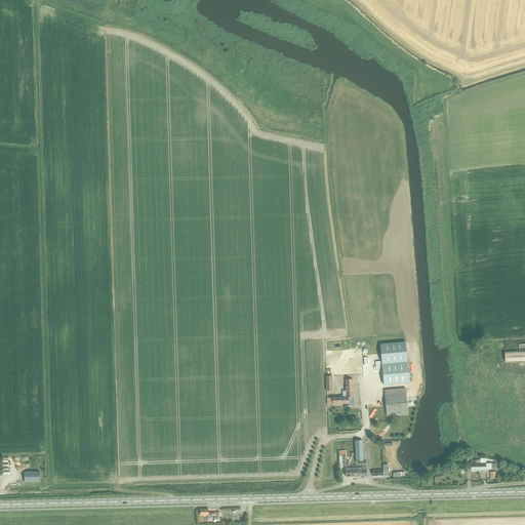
[(405,341),(380,345),(382,365),(384,386),(409,382),(407,362),(405,341)]
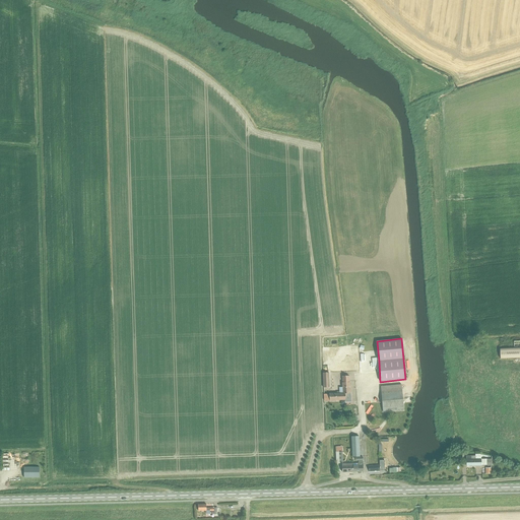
[(519,347),(500,348),(501,359),(519,358),(519,347)]
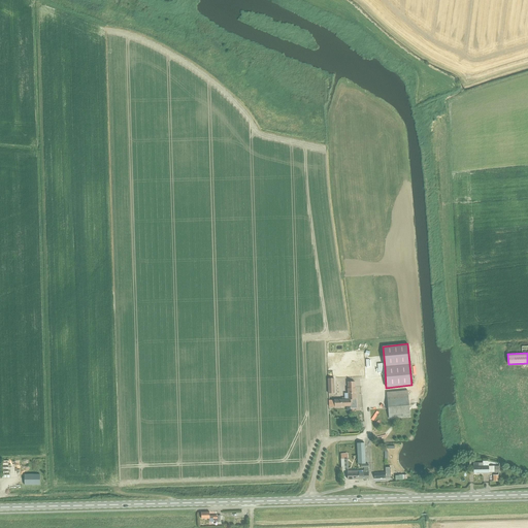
[(351,405),(351,407),(357,407),(357,399),(355,399),(355,393),(355,388),(355,382),(348,382),(348,388),(348,393),(349,393),(349,399),(329,400),(329,406),(351,405)]
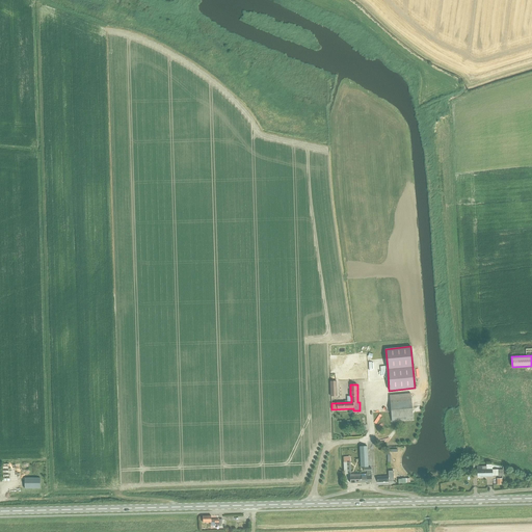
[(410,394),(390,395),(391,410),(392,416),(392,422),(414,420),(411,394),(410,394)]
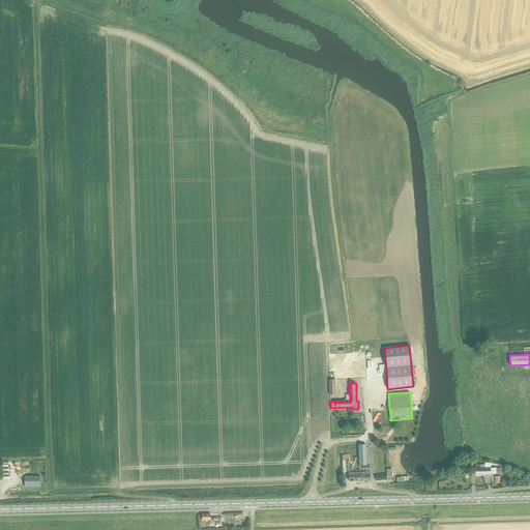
[(480,465),(475,465),(476,474),(491,474),(501,473),(501,467),(491,468),(490,463),(484,463),(484,465),(480,465)]
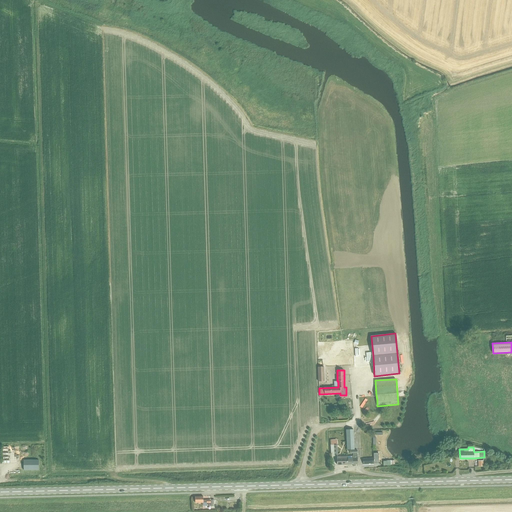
[(357,464),(357,453),(357,450),(349,450),(350,453),(353,453),(353,457),(351,457),(351,456),(347,456),(347,465),(356,464),(357,464)]
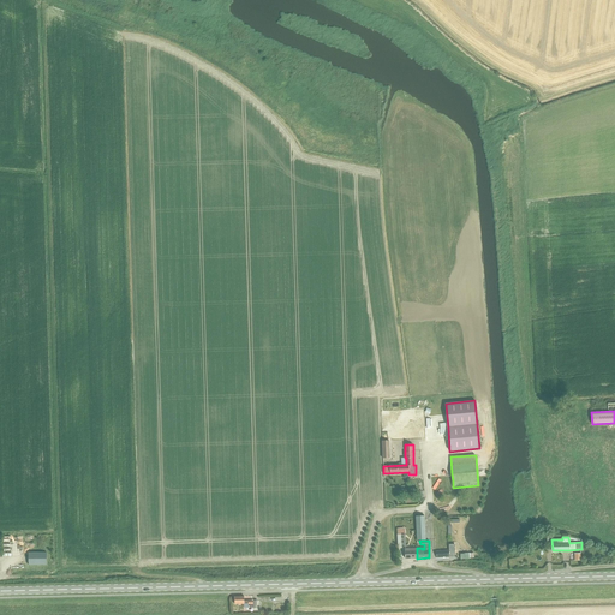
[(436,551),(436,555),(436,557),(440,557),(441,557),(452,556),(455,556),(455,551),(454,544),(452,544),(449,544),(448,544),(449,547),(449,550),(448,550),(445,550),(436,551)]
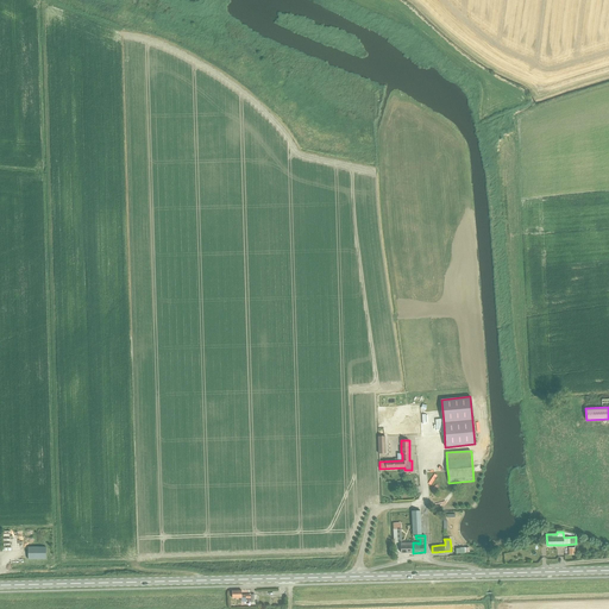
[(413,553),(413,542),(401,542),(401,546),(401,547),(401,553),(413,553)]
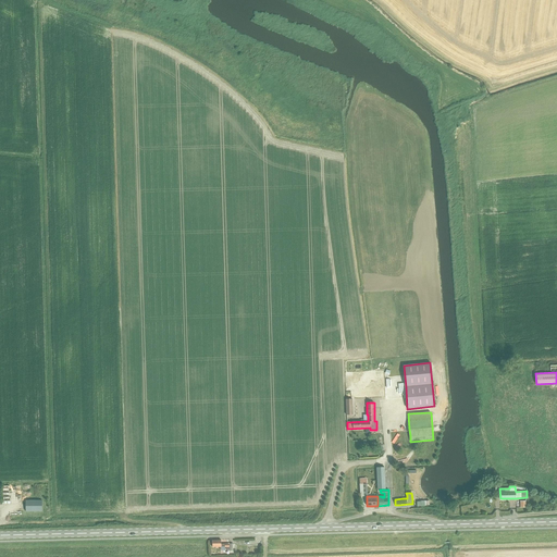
[(42,500),(26,500),(26,509),(26,511),(35,511),(42,511),(42,500)]
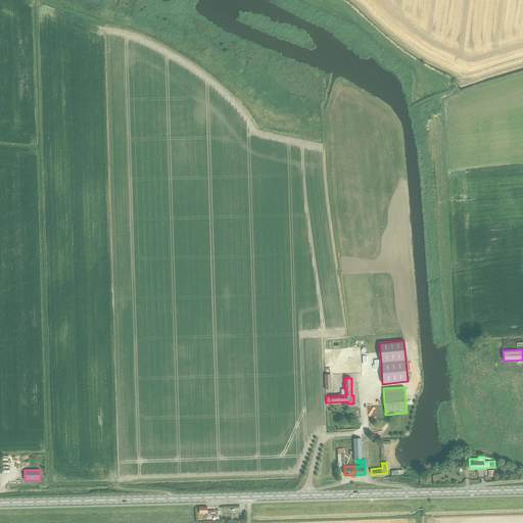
[(207,507),(199,508),(199,514),(206,513),(206,516),(211,516),(211,514),(215,514),(215,510),(207,511),(207,507)]
